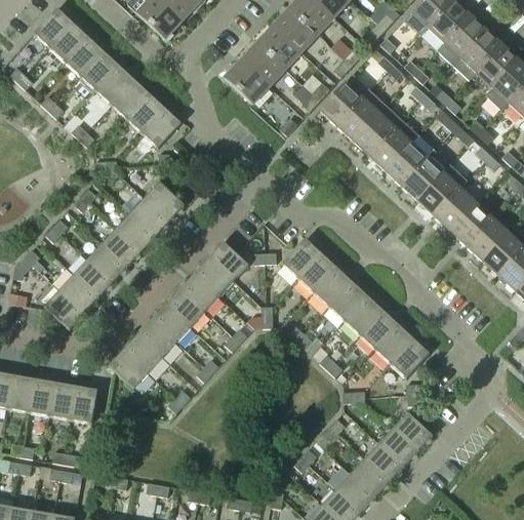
[(182,22),(158,0),(148,0),(136,12),(165,39),(182,22)]
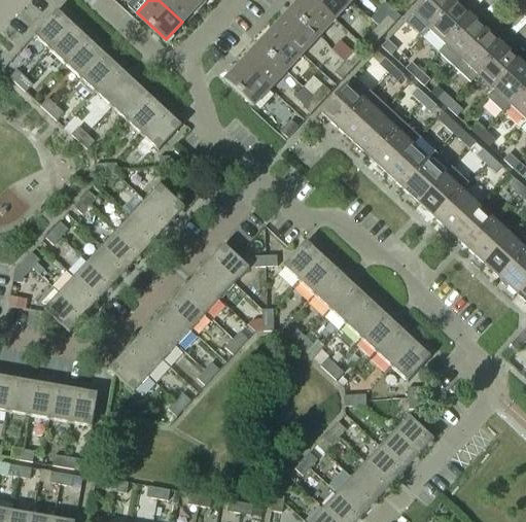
[(199,4),(195,0),(159,0),(182,22),(199,4)]
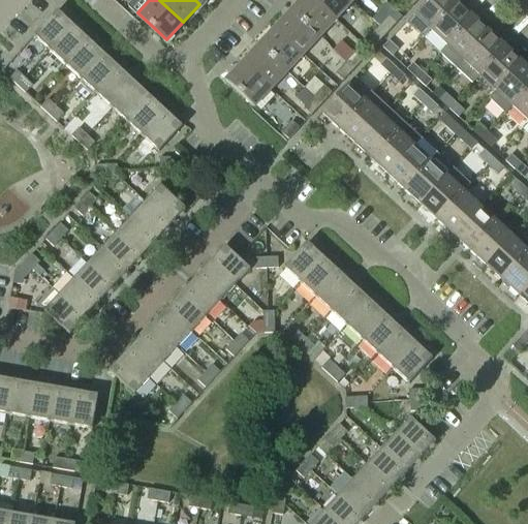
[(337,17),(318,0),(298,0),(291,7),(320,35),(337,17)]
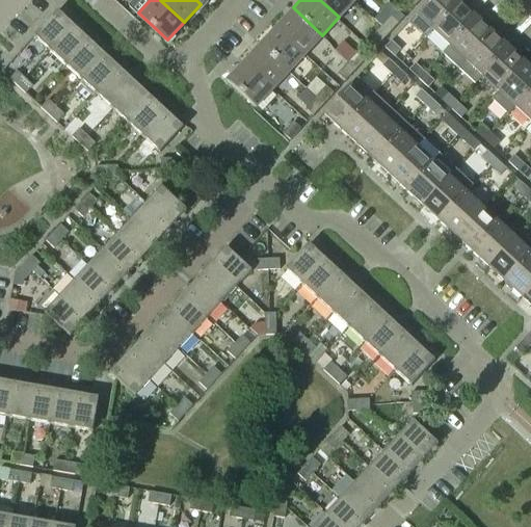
[(354,0),(320,0),(339,17),(354,0)]
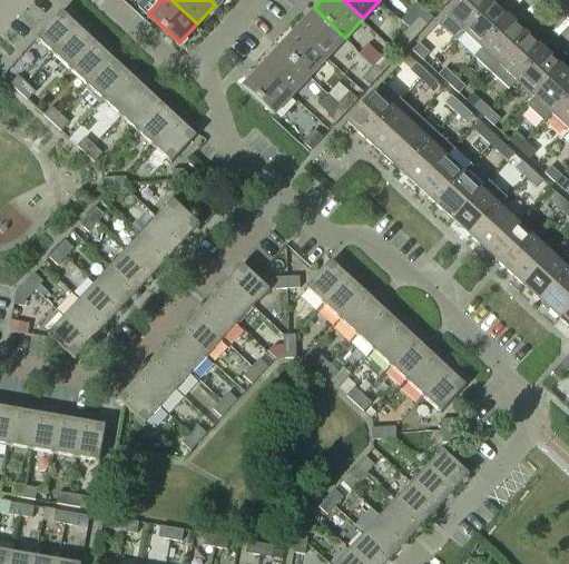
[(464,29),(490,0),(455,0),(438,20),(457,37),(464,29)]
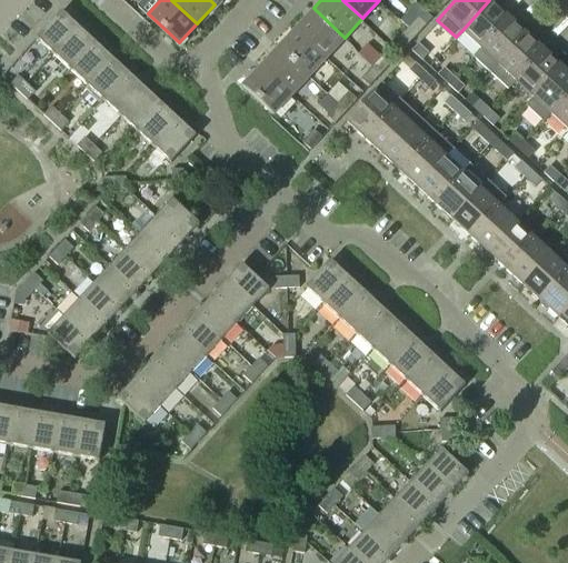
[(509,14),(494,0),(489,0),(464,29),(481,46),(509,14)]
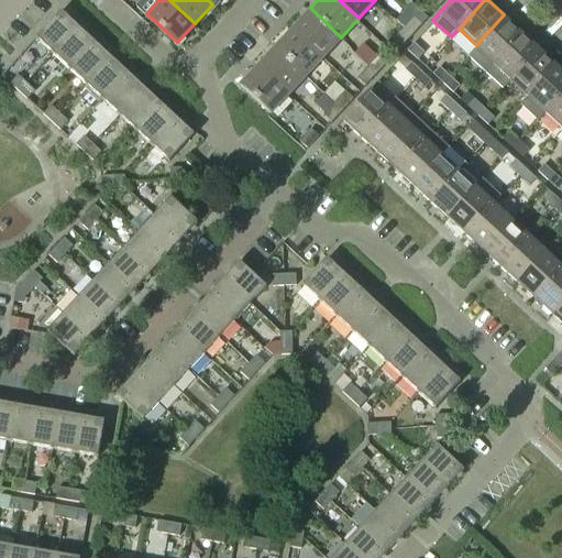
[(53,51),(78,23),(62,8),(36,34),(53,51)]
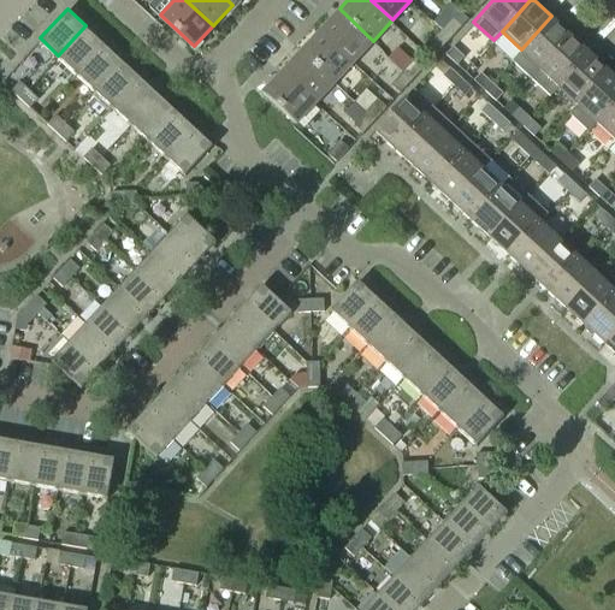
[(373,41),(339,9),(320,29),(354,60),(373,41)]
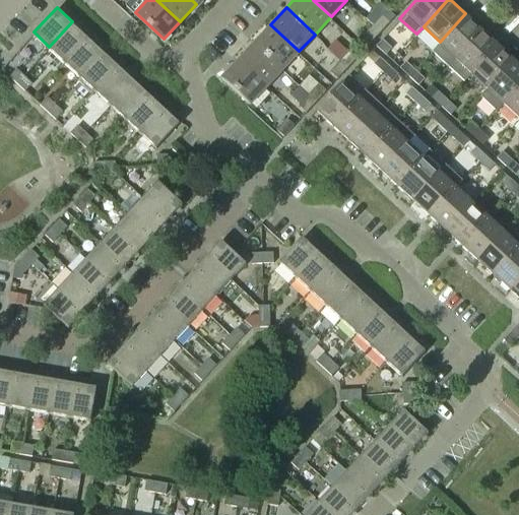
[(380,30),(390,19),(383,12),(373,23),(380,30)]
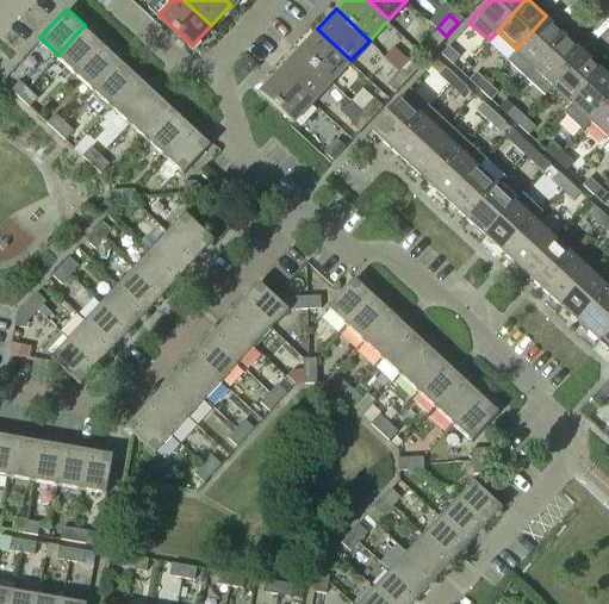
[(526,75),(565,33),(546,16),(516,49),(508,57),(526,75)]
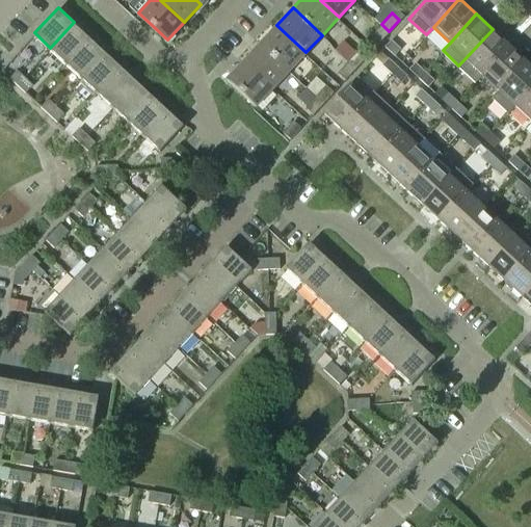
[(65,62),(89,36),(74,22),(50,48),(65,62)]
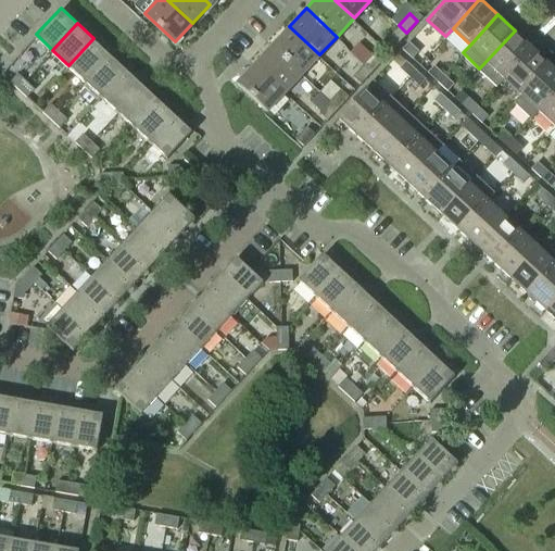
[(395,44),(406,33),(399,25),(388,37),(395,44)]
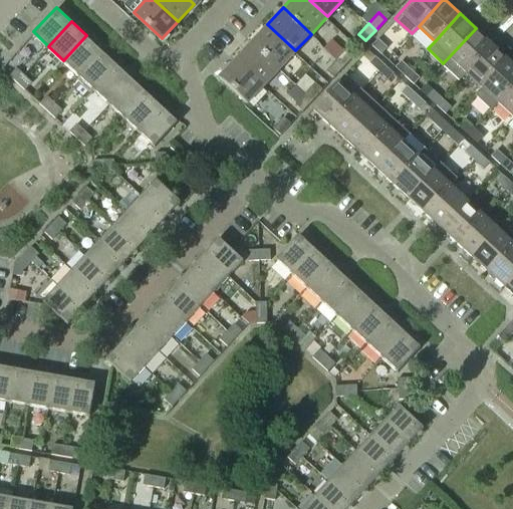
[(295,50),(267,24),(251,41),(280,67),(295,50)]
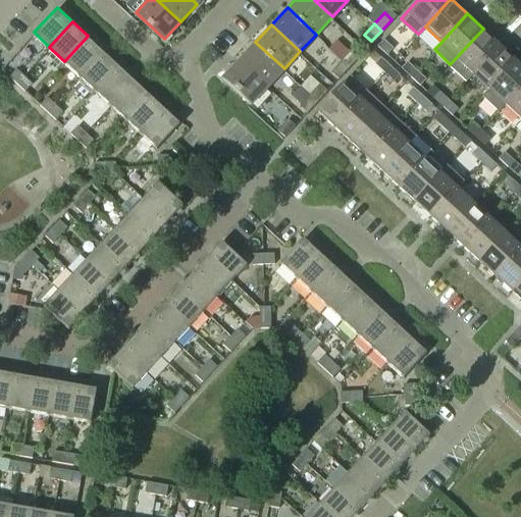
[(466,79),(473,71),(500,43),(483,29),(450,64),(466,79)]
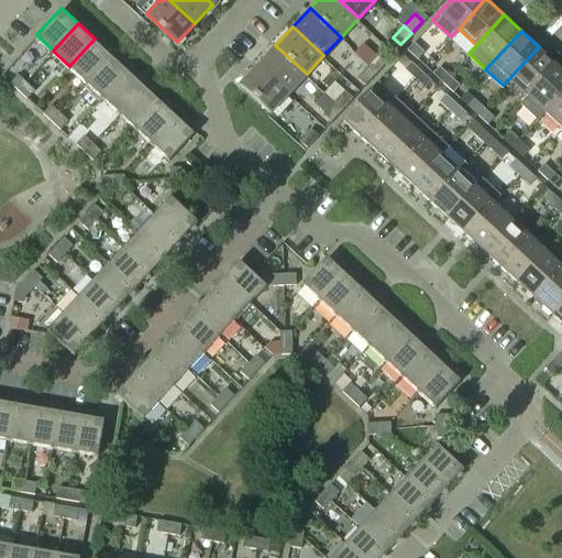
[(86,81),(111,54),(95,39),(69,66),(86,81)]
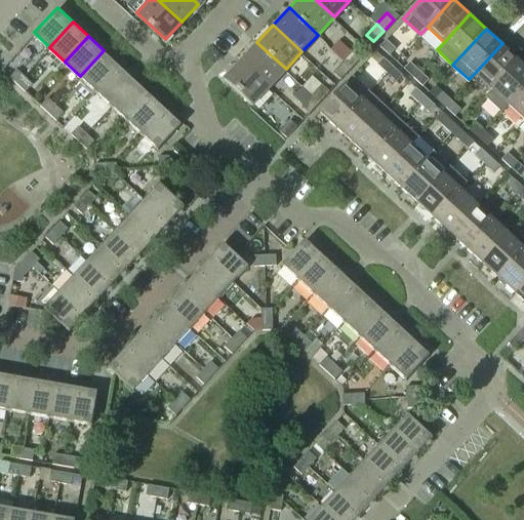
[(396,46),(386,37),(379,43),(390,52),(396,46)]
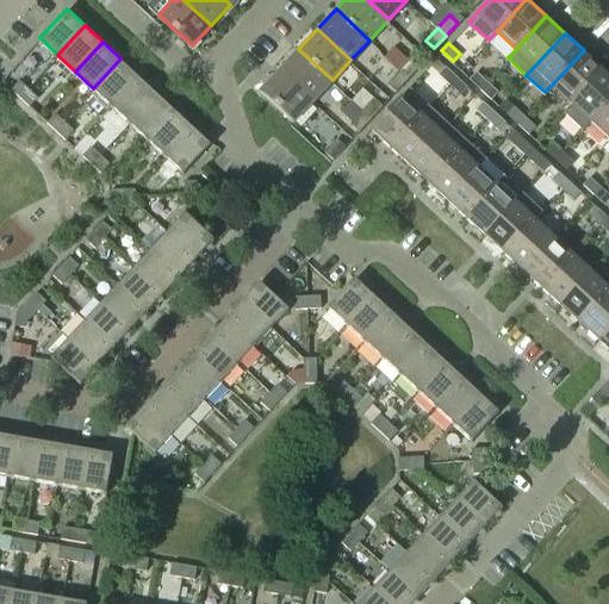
[(333,80),(298,49),(280,68),(314,100),(333,80)]
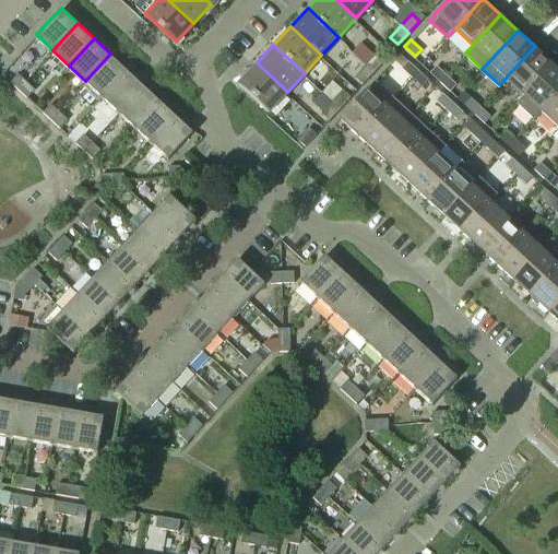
[(524,92),(551,62),(535,46),(507,77),(524,92)]
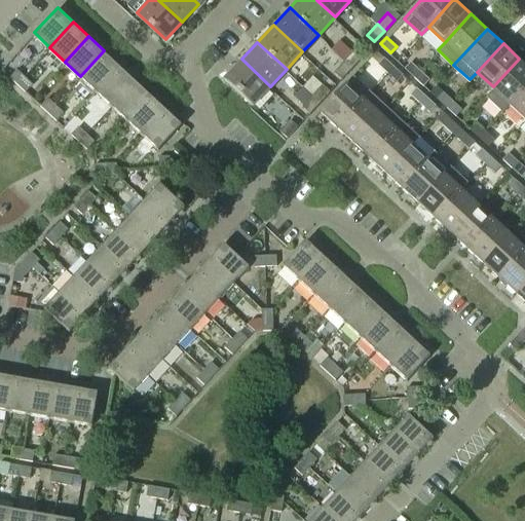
[(351,66),(362,54),(354,47),(344,59),(351,66)]
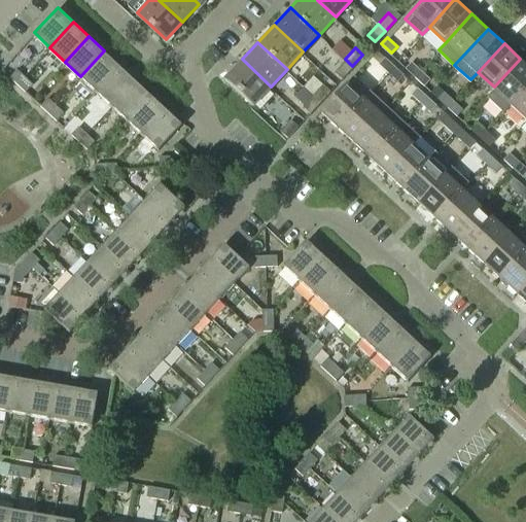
[(96,90),(119,65),(104,50),(80,76),(96,90)]
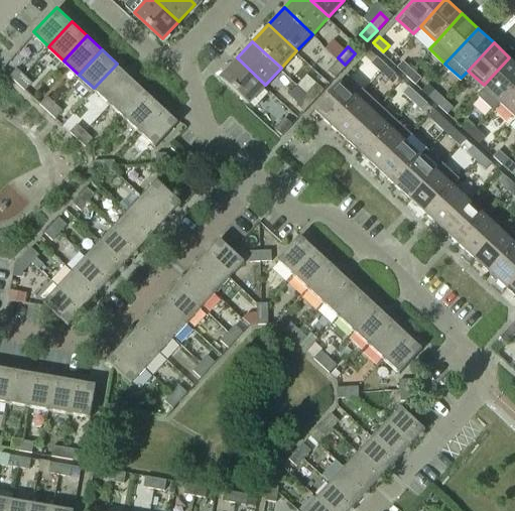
[(386,62),(377,53),(371,60),(380,69),(386,62)]
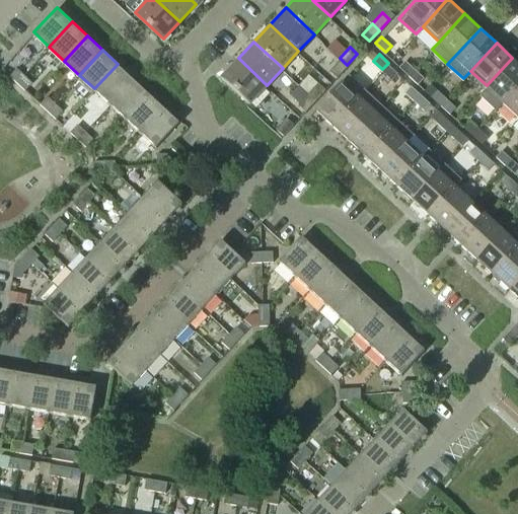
[(267,85),(238,58),(222,76),(250,102),(267,85)]
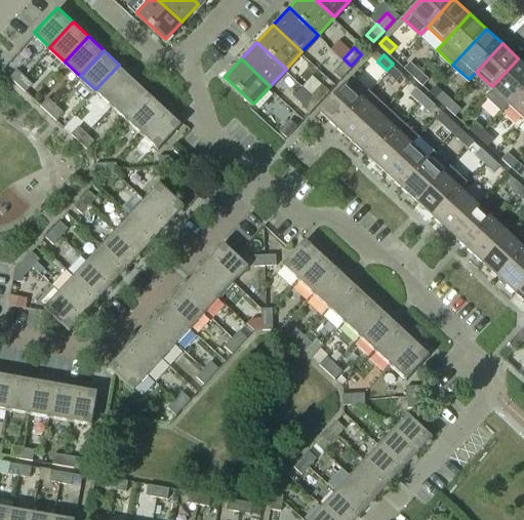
[(340,76),(351,66),(344,58),(333,70),(340,76)]
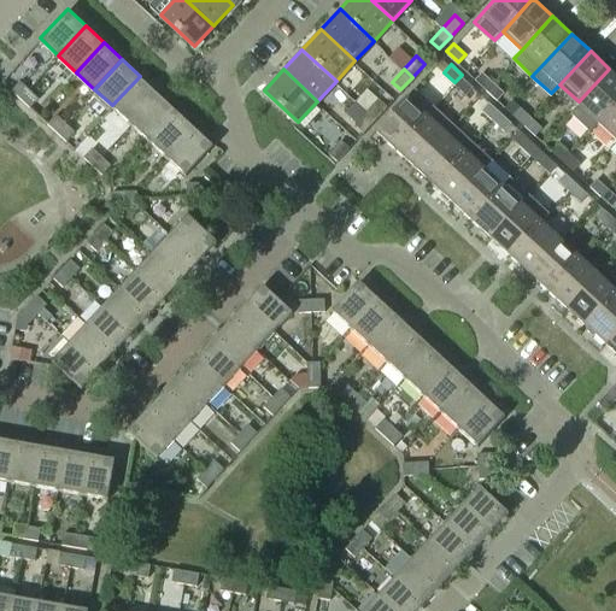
[(598,119),(615,100),(615,75),(609,69),(579,101),(570,111),(590,129),(598,119)]
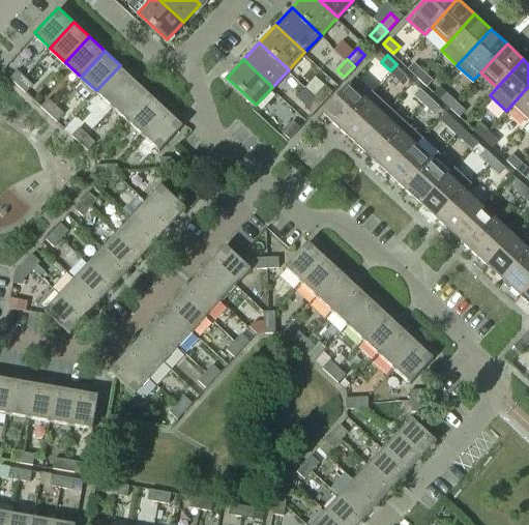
[(423,68),(414,60),(408,66),(417,75),(423,68)]
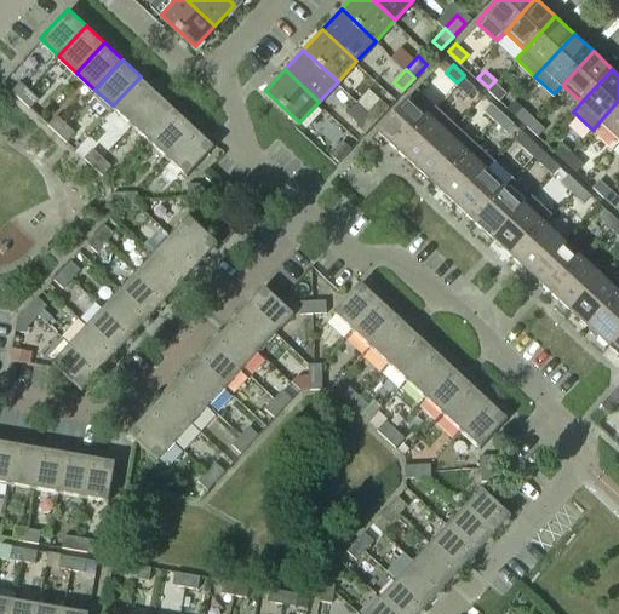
[(475,85),(464,75),(457,82),(468,93),(475,85)]
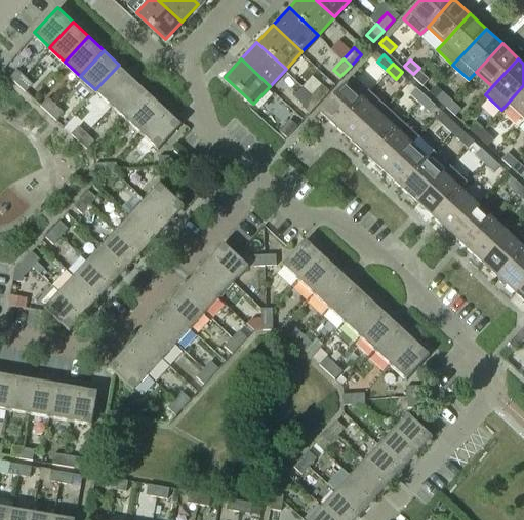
[(111,104),(134,79),(119,65),(95,89),(111,104)]
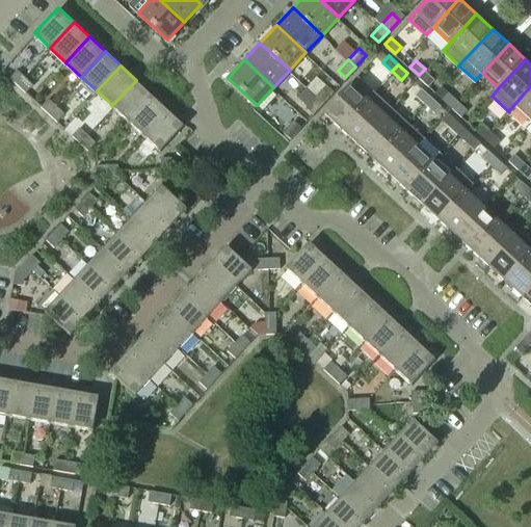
[(25,75),(18,68),(9,75),(18,83),(25,75)]
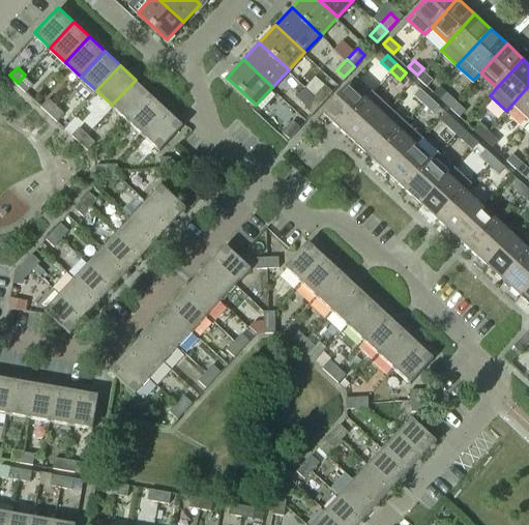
[(433,78),(423,68),(417,75),(427,84),(433,78)]
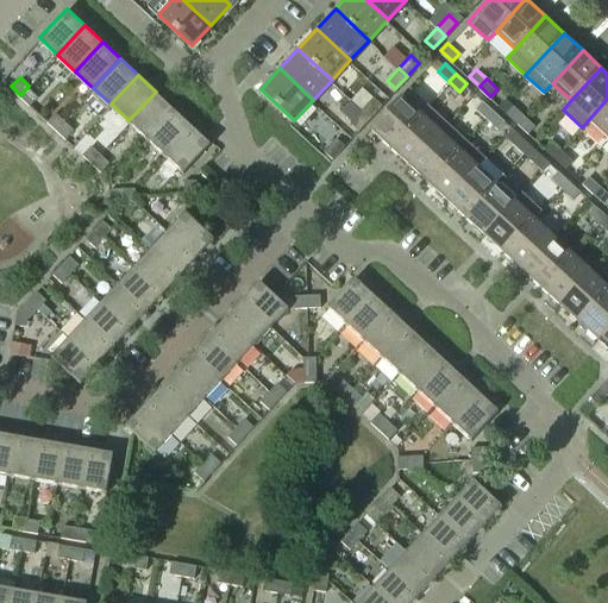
[(390,145),(428,104),(409,85),(370,126),(390,145)]
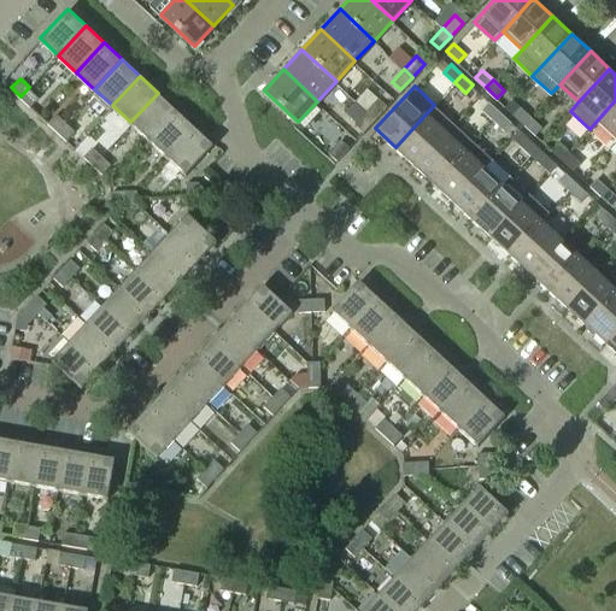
[(30,105),(39,95),(29,87),(21,97),(30,105)]
